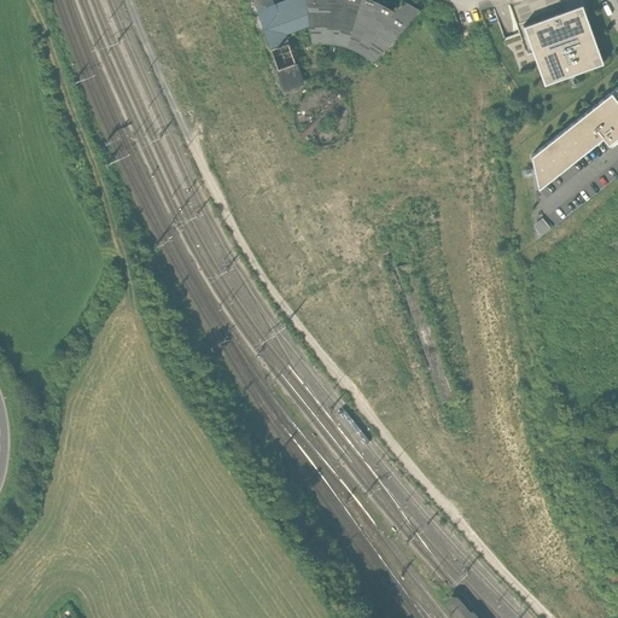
[(374,62),(419,10),(402,0),(397,7),(395,5),(392,10),(379,1),(374,0),(279,0),(274,3),(273,0),(252,0),(284,91),(303,83),(297,63),(295,63),(286,34),(309,25),(312,42),(326,42),(337,44),(348,46),(356,50),(374,62)]
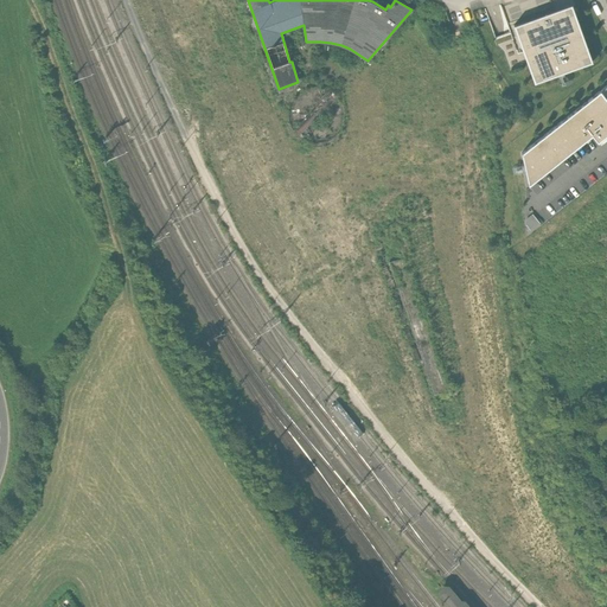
[(573,6),(515,26),(535,84),(592,64),(573,6)]
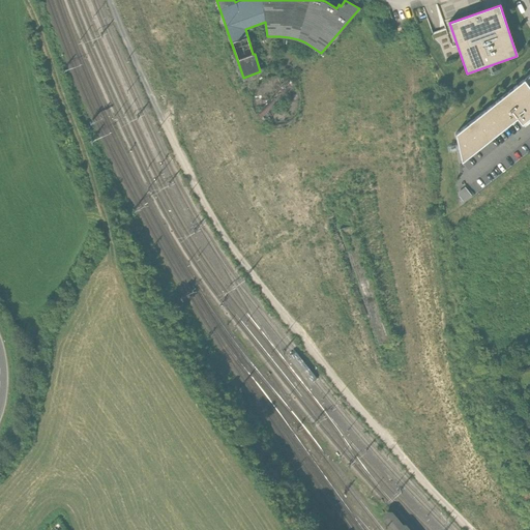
[(529,76),(457,135),(462,162),(516,118),(521,125),(529,118),(529,76)]
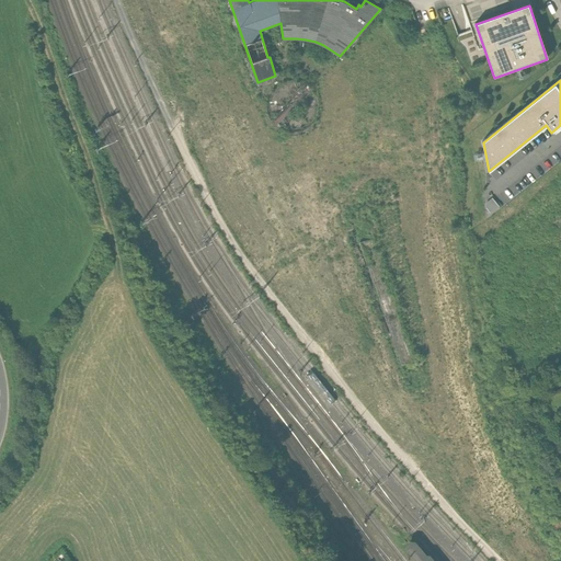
[(548,456),(553,468),(560,465),(556,453),(548,456)]
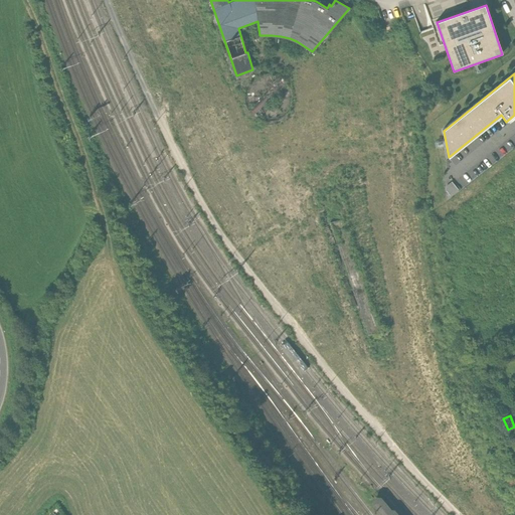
[(394,514),(392,512),(390,514),(379,501),(373,506),(379,514),(394,514)]
